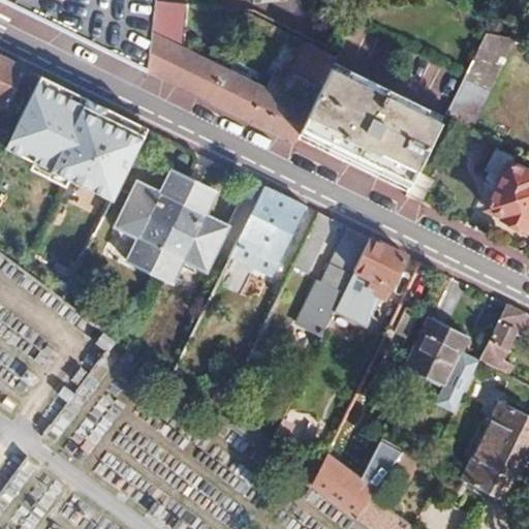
[(4,0),(144,68),(153,0),(4,0)]
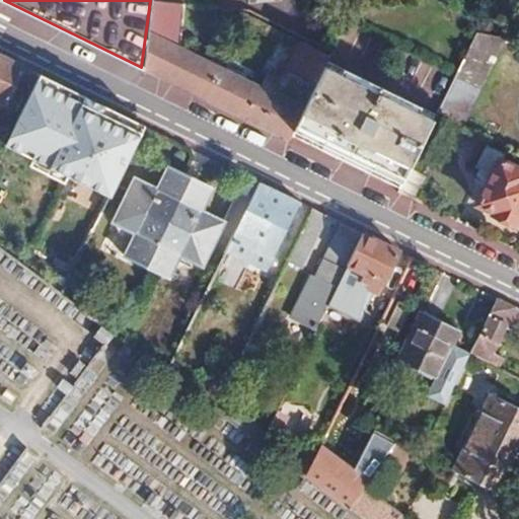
[(180,1),(169,0),(150,0),(141,67),(159,76),(176,73),(187,53),(175,47),(180,1)]
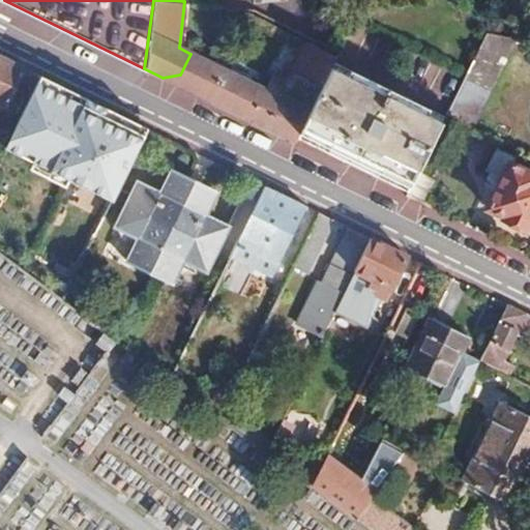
[(518,38),(486,31),(442,119),(455,124),(471,131),(518,38)]
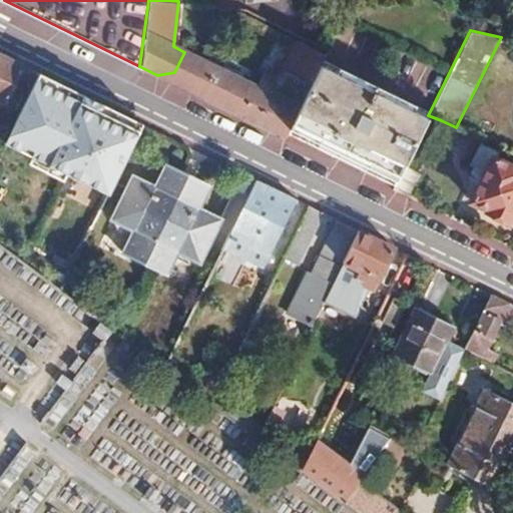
[(265,72),(255,87),(200,60),(190,80),(199,95),(285,137),(288,132),(322,67),(329,53),(299,37),(278,79),(265,72)]
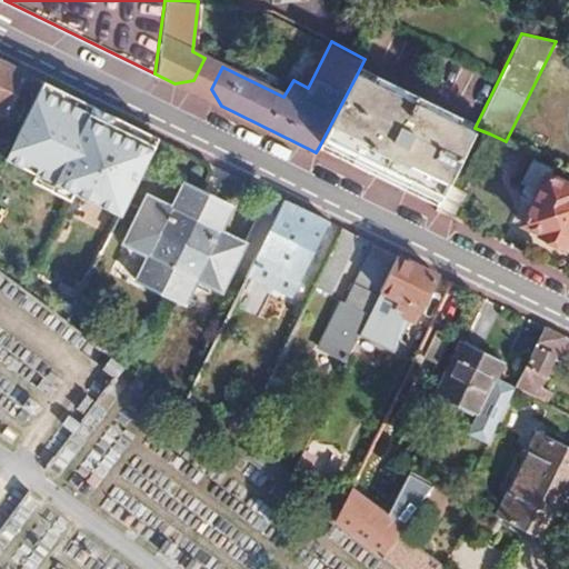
[(222,67),(205,58),(193,80),(175,83),(221,106),(211,89),(222,67)]
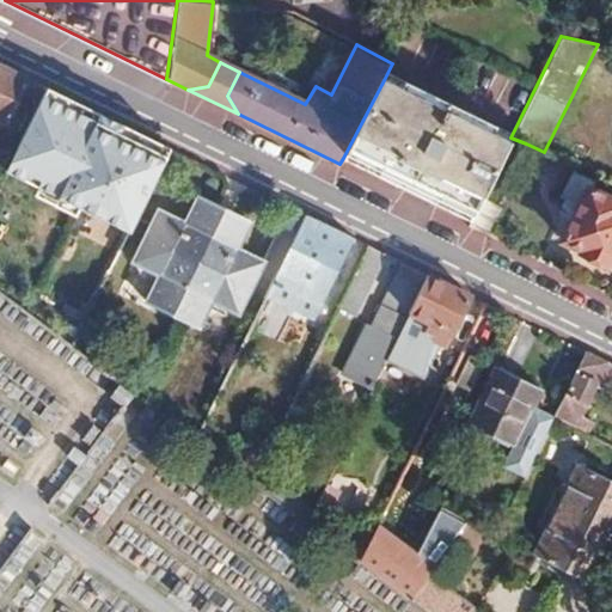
[(28,80),(0,65),(0,120),(6,123),(28,80)]
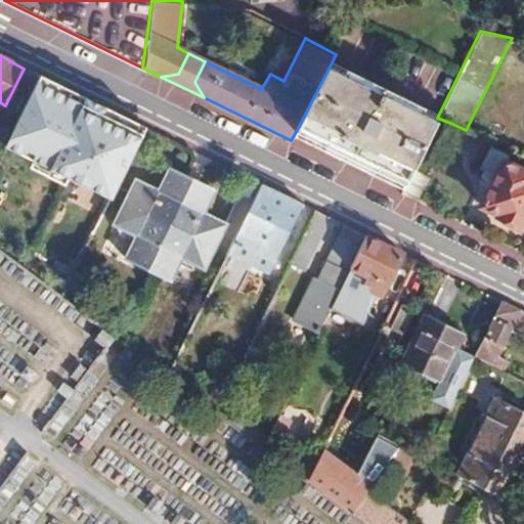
[(436,121),(329,69),(294,135),(401,190),(410,170),(431,130),(436,121)]
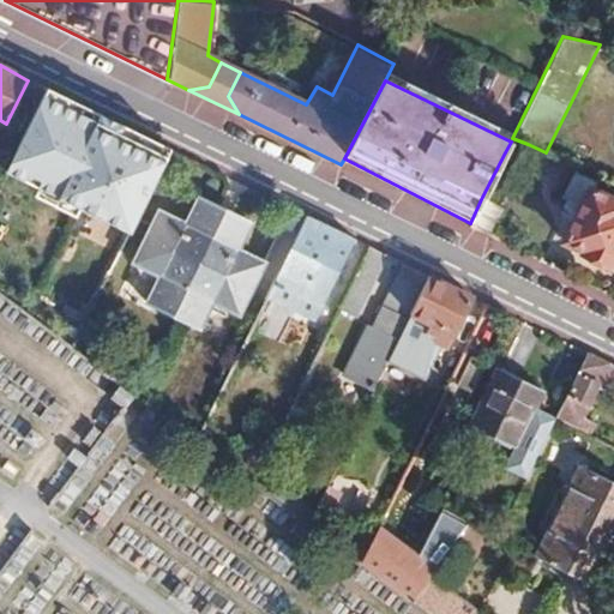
[(49,90),(7,175),(37,190),(34,197),(78,218),(82,211),(132,236),(174,151),(49,90)]
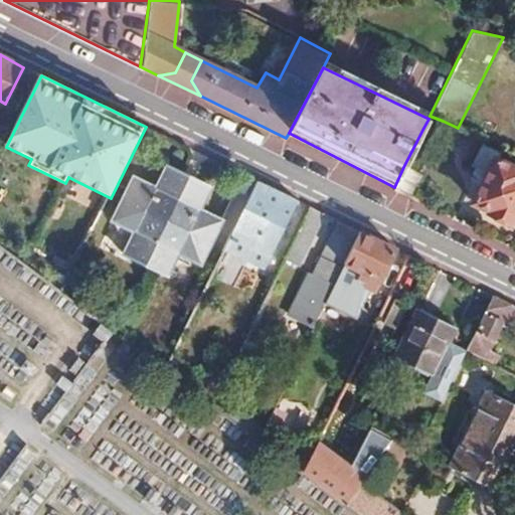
[(430,116),(428,119),(423,128),(437,134),(443,121),(430,116)]
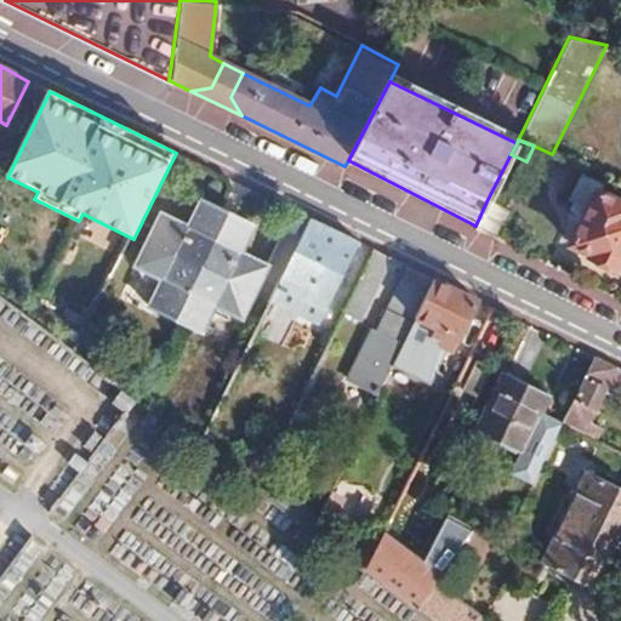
[(550,197),(568,205),(550,241),(597,267),(610,240),(620,248),(620,215),(614,211),(616,208),(581,189),(584,182),(563,171),(550,197)]
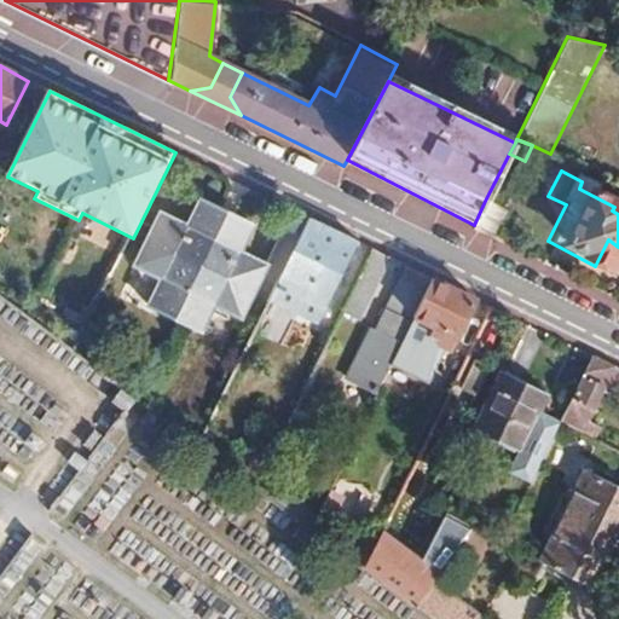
[(160,210),(133,262),(160,277),(146,306),(201,333),(215,304),(239,316),(265,264),(241,250),(253,224),(200,197),(186,225),(160,210)]
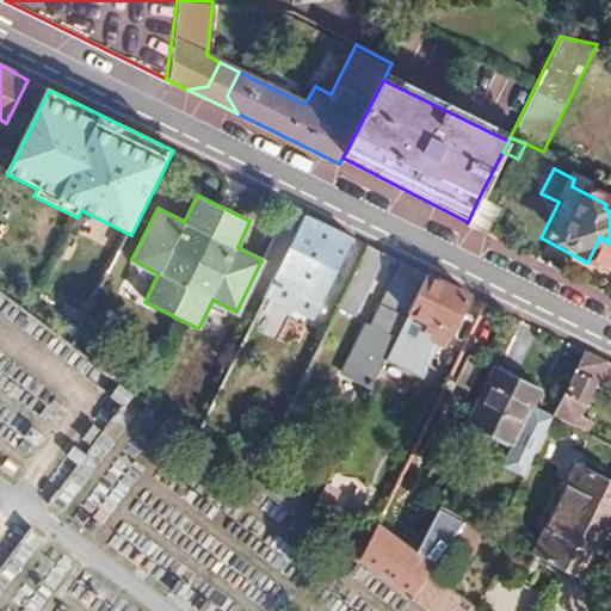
[(507,213),(479,198),(468,222),(466,226),(494,239),(507,213)]
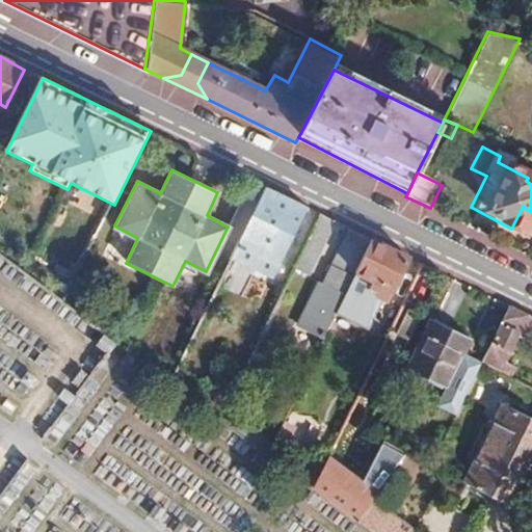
[(308,208),(266,187),(238,243),(281,263),(308,208)]
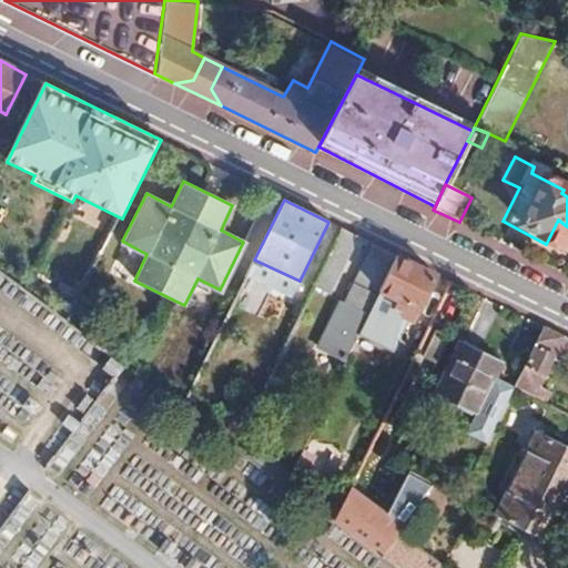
[(396,255),(378,291),(396,300),(393,306),(403,311),(401,315),(412,322),(435,274),(396,255)]
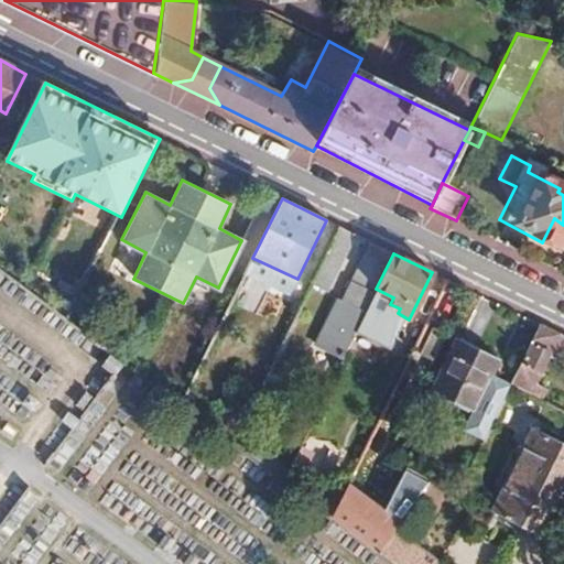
[(361,262),(344,255),(327,290),(344,297),(361,262)]
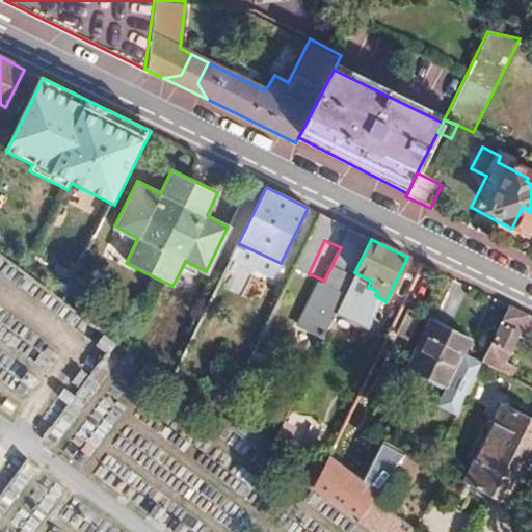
[(238,243),(231,258),(272,281),(281,263),(238,243)]
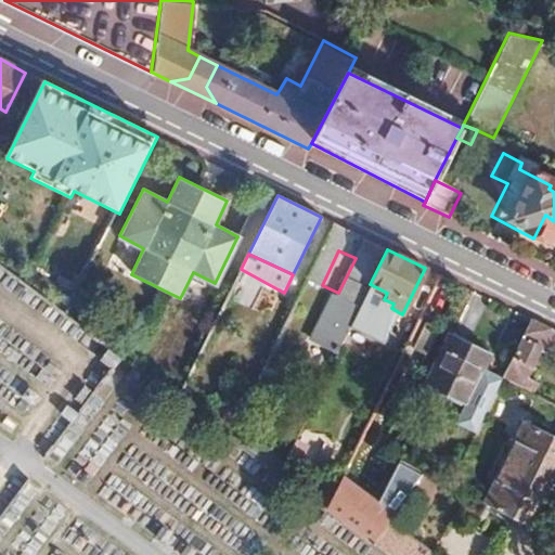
[(502,378),(523,388),(543,348),(549,351),(552,344),(554,345),(554,331),(531,320),(502,378)]
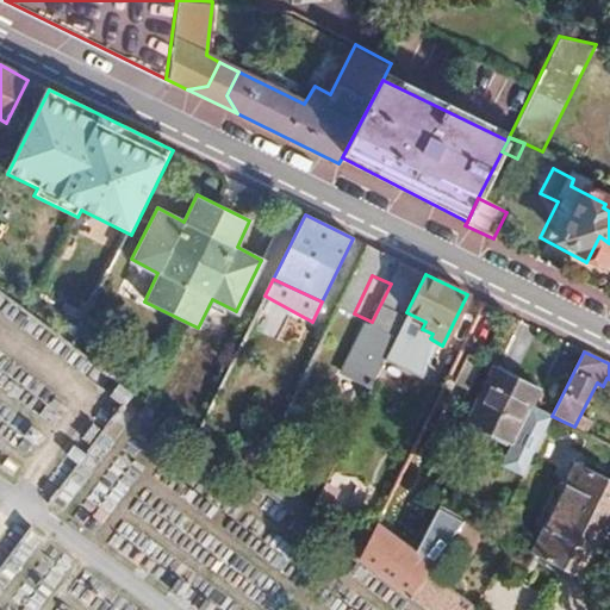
[(539,387),(495,366),(467,421),(512,443),(539,387)]
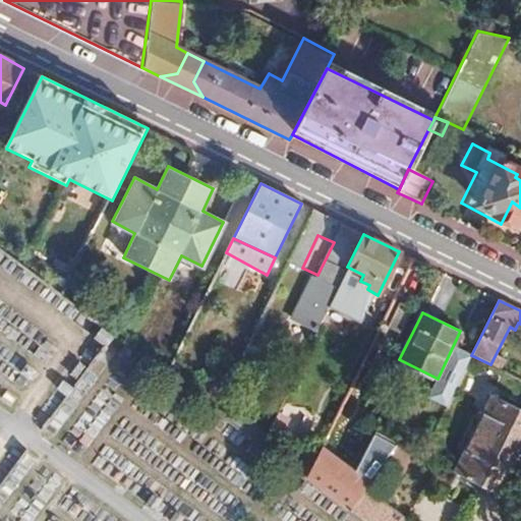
[(520,436),(520,408),(491,394),(453,471),(495,491),(520,436)]
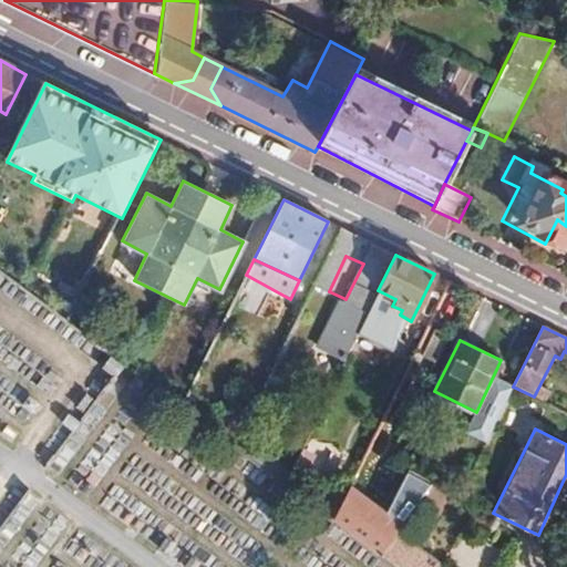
[(429,503),(443,513),(455,494),(442,484),(429,503)]
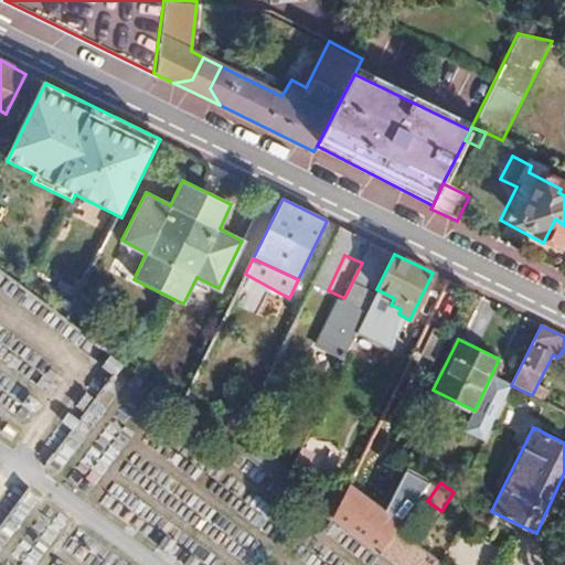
[(348,484),(332,518),(375,550),(391,532),(398,522),(348,484)]
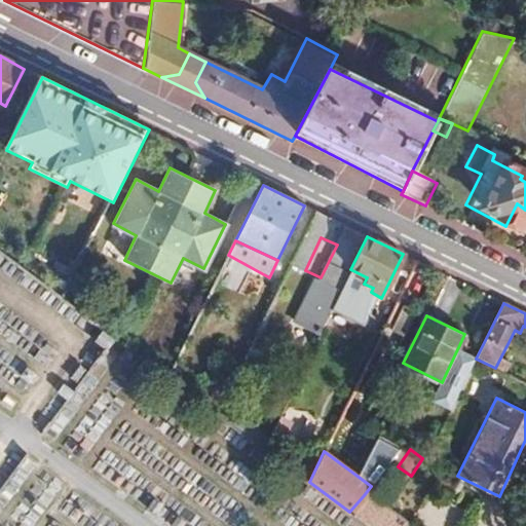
[(364,495),(349,512),(367,525),(403,525),(404,525),(407,522),(393,513),(390,517),(364,495)]
